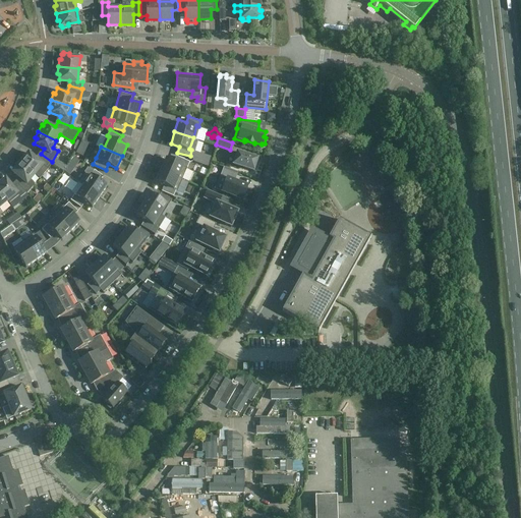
[(253,169),(257,157),(237,150),(233,163),(253,169)]
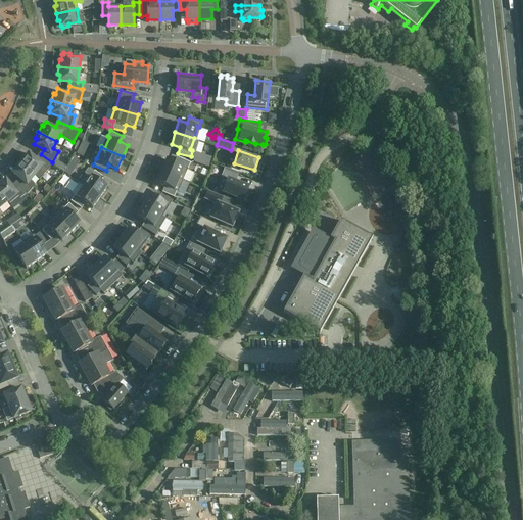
[(52,162),(41,154),(37,158),(29,151),(26,155),(24,154),(18,159),(35,173),(40,168),(44,172),(52,162)]
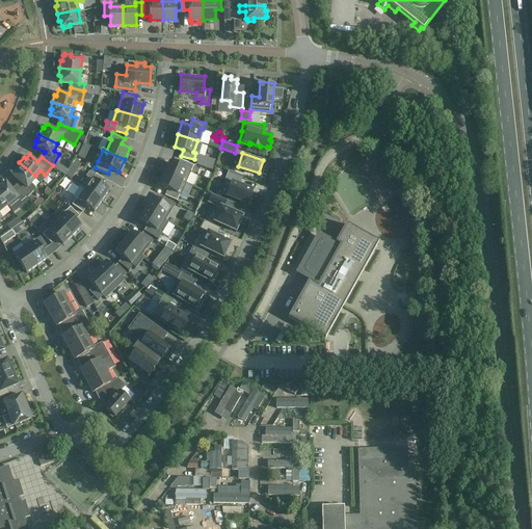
[(62,157),(57,169),(65,174),(72,161),(62,157)]
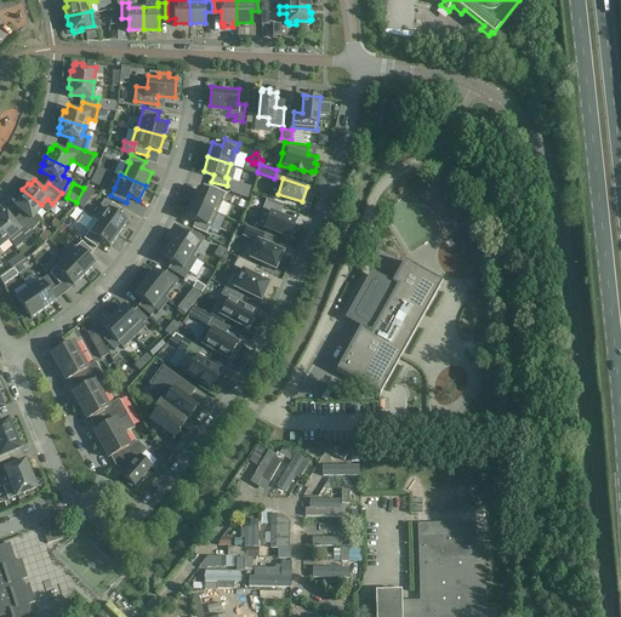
[(192,200),(217,211),(226,190),(211,184),(208,190),(198,187),(192,200)]
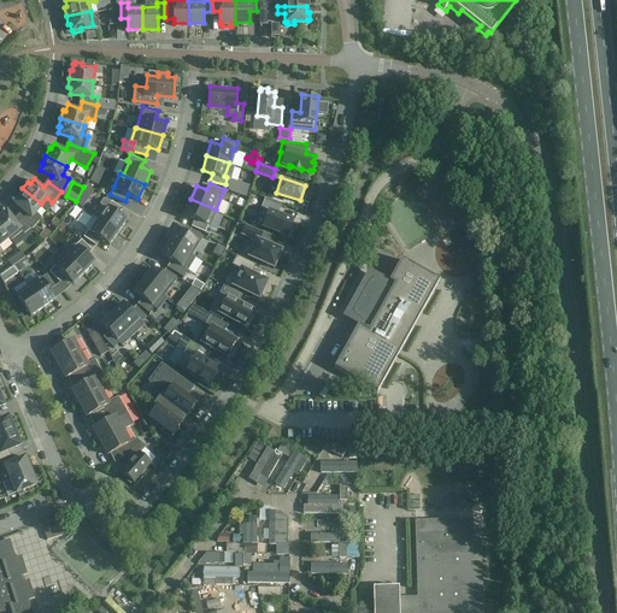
[(41,204),(22,188),(17,195),(18,196),(15,201),(24,210),(21,214),(30,225),(31,227),(41,216),(36,211),(41,204)]
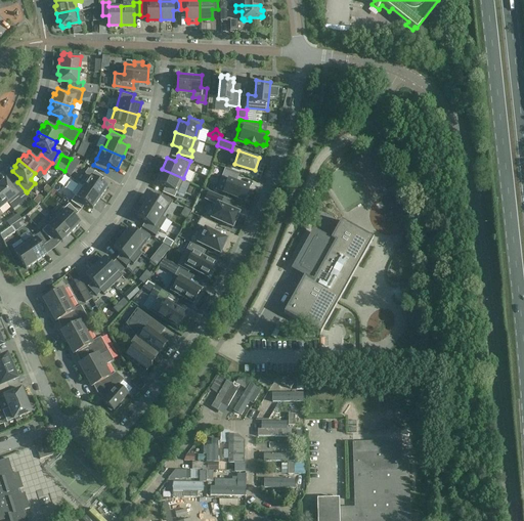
[(84,185),(100,196),(107,185),(100,180),(103,175),(93,168),(89,173),(91,175),(84,185)]
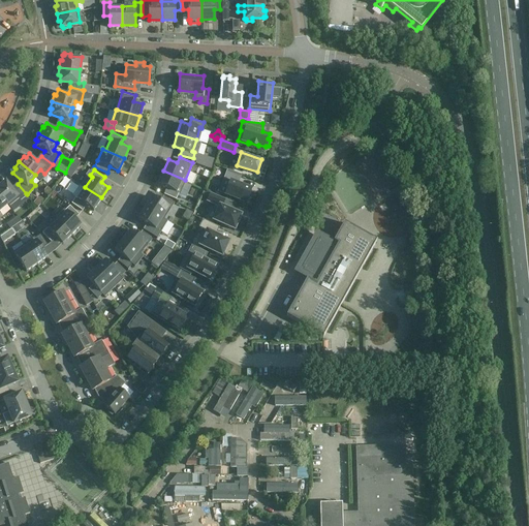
[(185,180),(163,171),(158,183),(166,186),(164,192),(176,197),(179,191),(180,192),(185,180)]
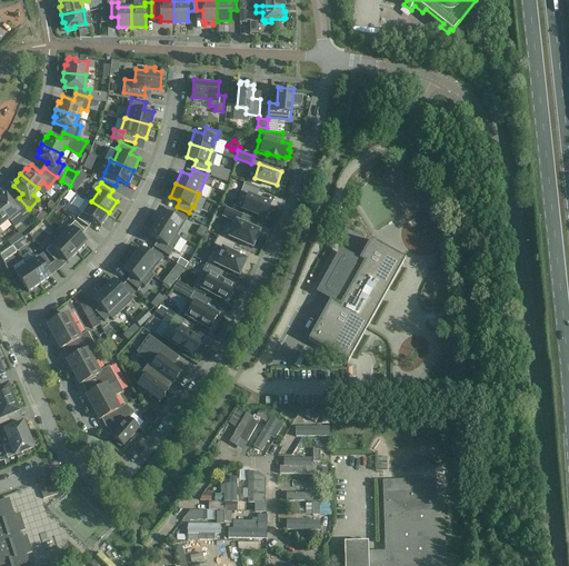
[(202,201),(210,204),(213,192),(206,190),(202,201)]
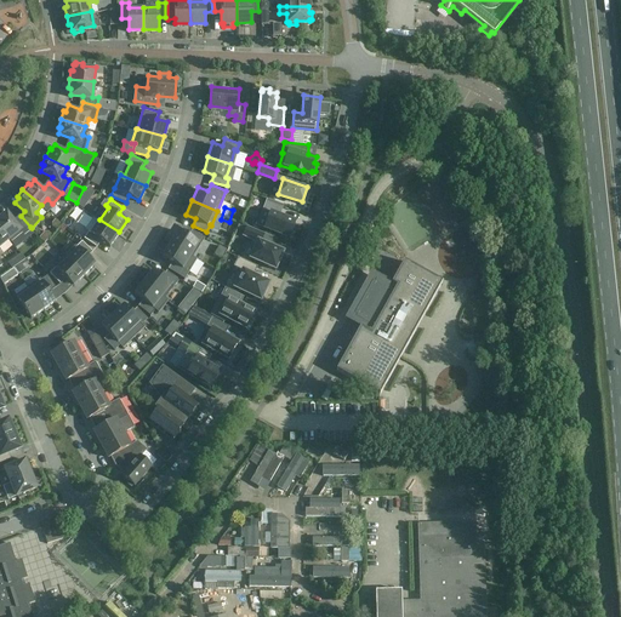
[(30,227),(21,216),(15,221),(7,210),(1,215),(0,212),(0,226),(9,238),(11,240),(23,230),(24,233),(30,227)]
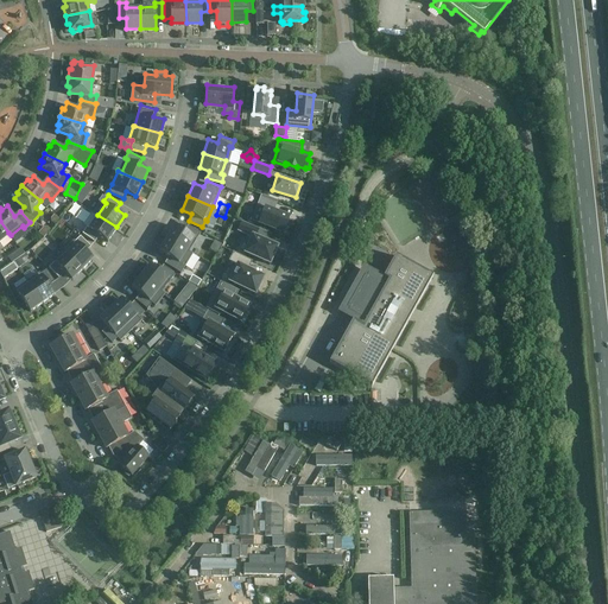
[(265,205),(259,221),(283,230),(289,215),(265,205)]
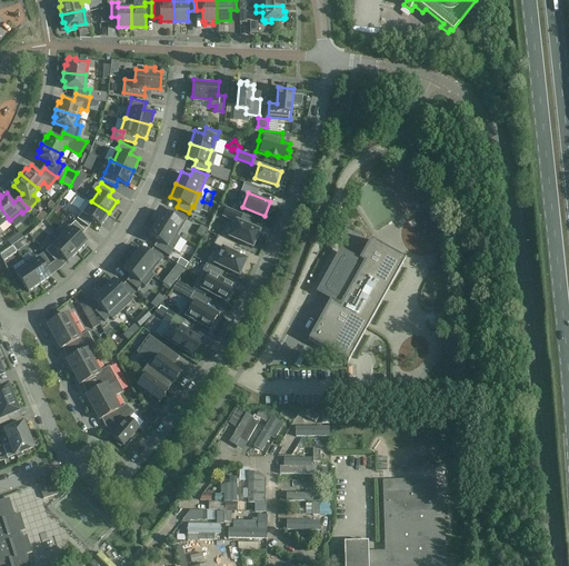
[(109,212),(91,201),(83,211),(81,210),(77,217),(89,225),(92,219),(100,225),(109,212)]
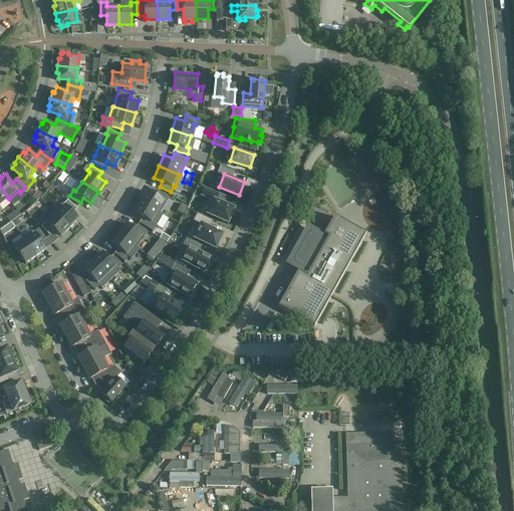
[(164,200),(166,201),(170,195),(159,189),(156,194),(148,190),(142,200),(158,210),(164,200)]
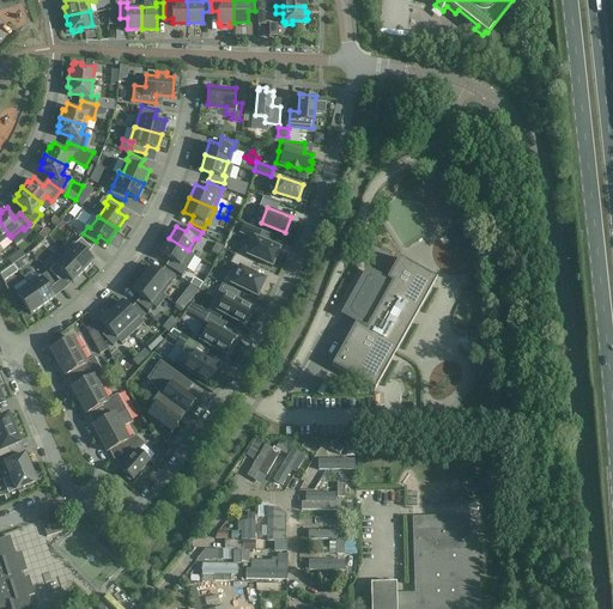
[(86,251),(91,247),(80,236),(76,241),(74,239),(64,250),(83,269),(93,259),(86,251)]
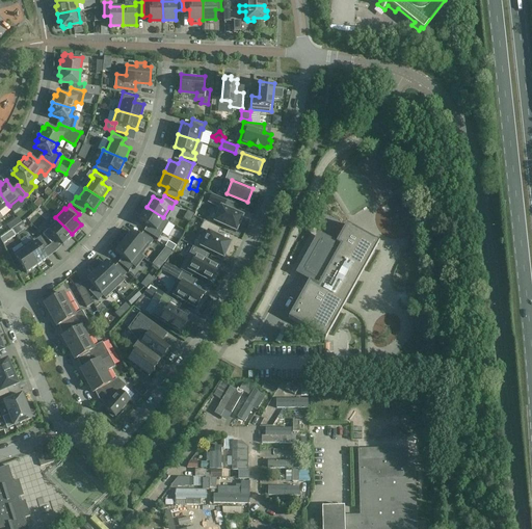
[(242,214),(221,205),(214,219),(236,229),(242,214)]
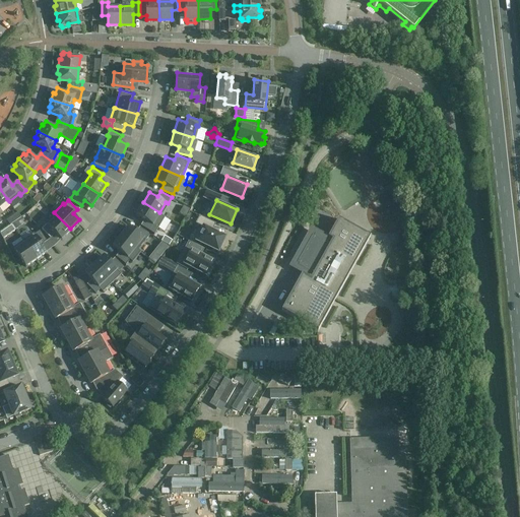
[(159,212),(143,202),(136,213),(144,217),(140,223),(151,230),(155,224),(153,222),(159,212)]
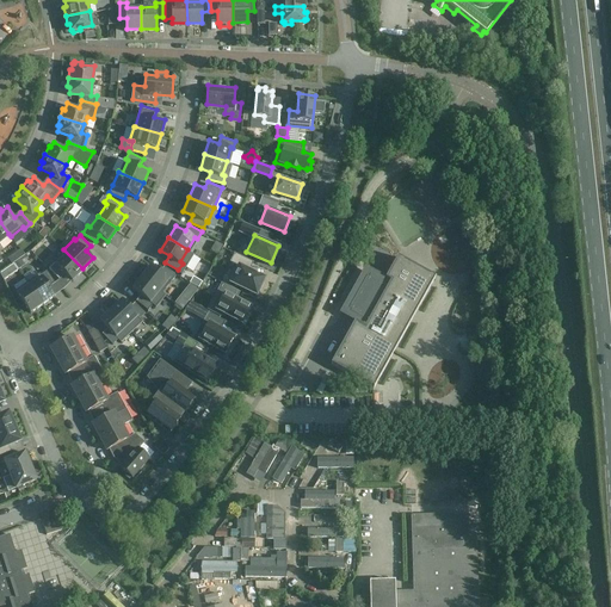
[(24,253),(20,247),(8,255),(12,261),(24,253)]
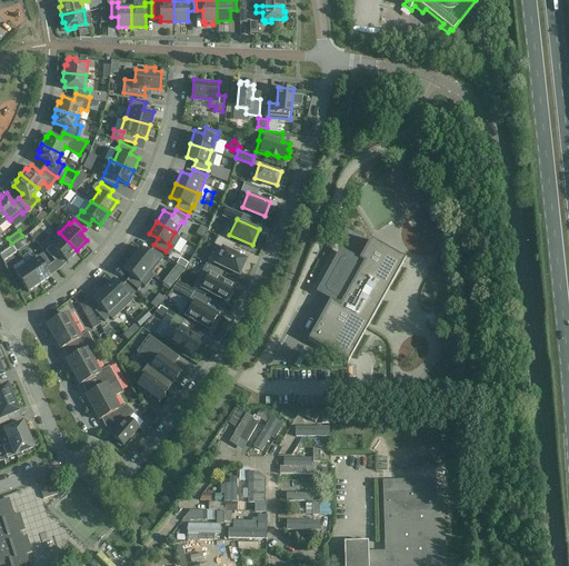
[(77,250),(59,232),(49,242),(50,244),(46,248),(56,258),(60,254),(67,260),(77,250)]
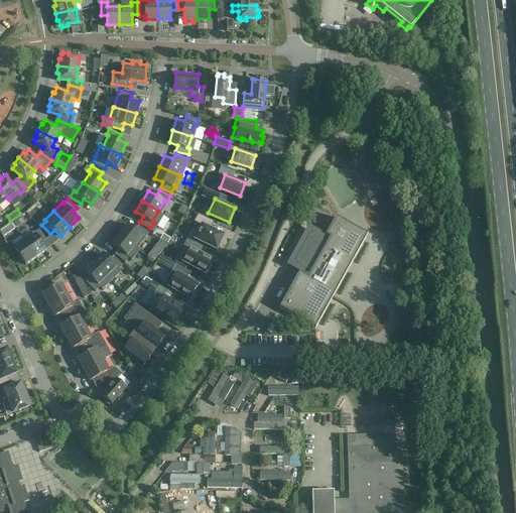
[(222,237),(224,234),(210,227),(214,220),(198,213),(195,220),(202,223),(195,238),(217,248),(219,244),(220,245),(224,238),(222,237)]
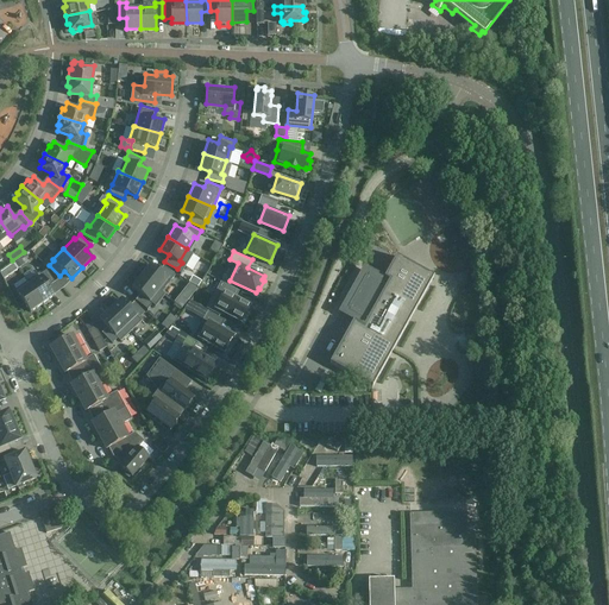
[(358,315),(356,320),(353,319),(330,360),(372,384),(433,275),(396,253),(384,275),(387,277),(384,281),(366,271),(345,308),(358,315)]
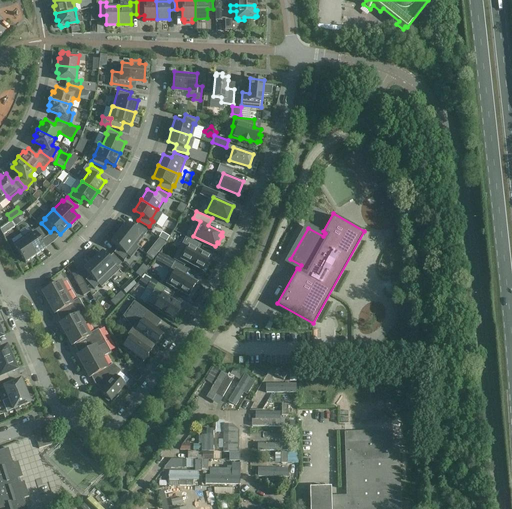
[(11,219),(0,227),(3,233),(15,225),(11,219)]
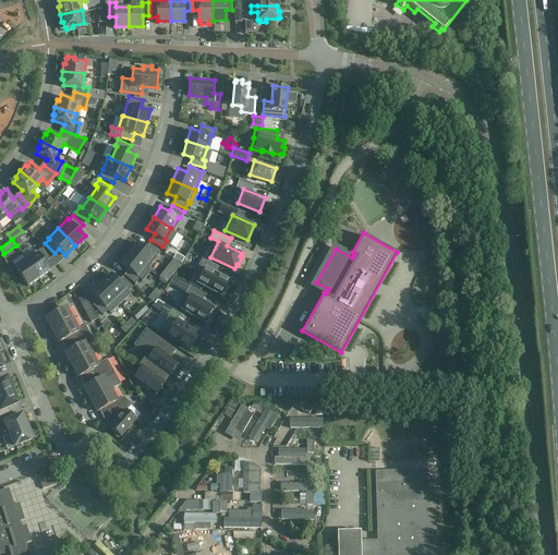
[(154,254),(156,255),(160,250),(149,241),(145,246),(138,241),(130,251),(146,264),(154,254)]
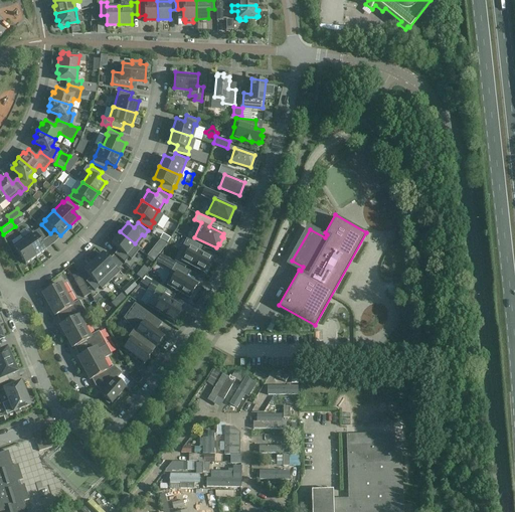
[(33,229),(23,236),(36,254),(46,247),(41,240),(46,236),(39,226),(34,230),(33,229)]
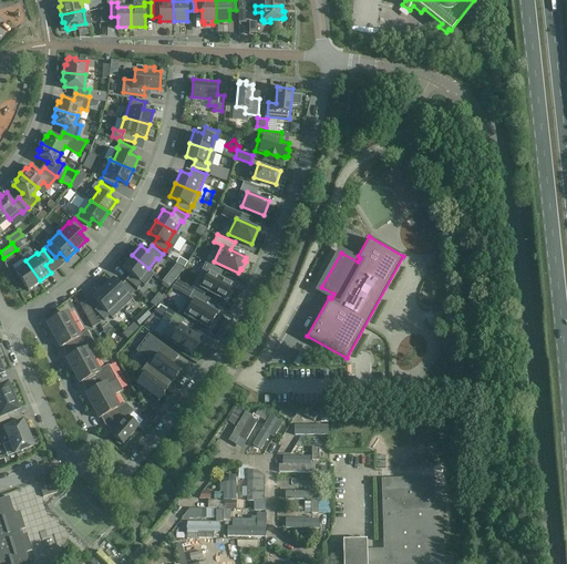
[(148,268),(132,255),(123,266),(131,273),(126,277),(137,286),(142,280),(140,279),(148,268)]
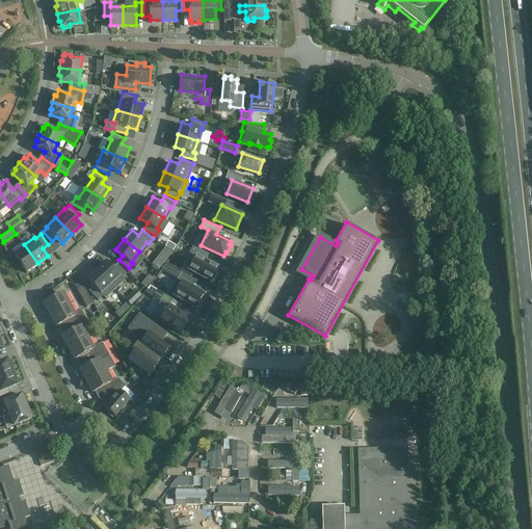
[(26,271),(37,263),(24,244),(12,252),(26,271)]
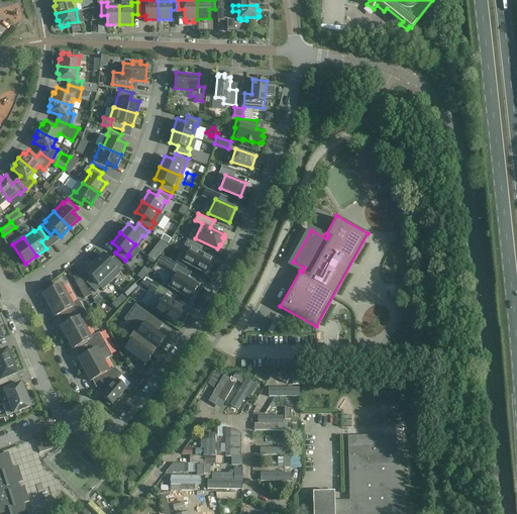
[(212,259),(198,250),(201,244),(188,237),(176,260),(187,266),(188,264),(204,273),(204,272),(207,273),(211,265),(209,264),(212,259)]
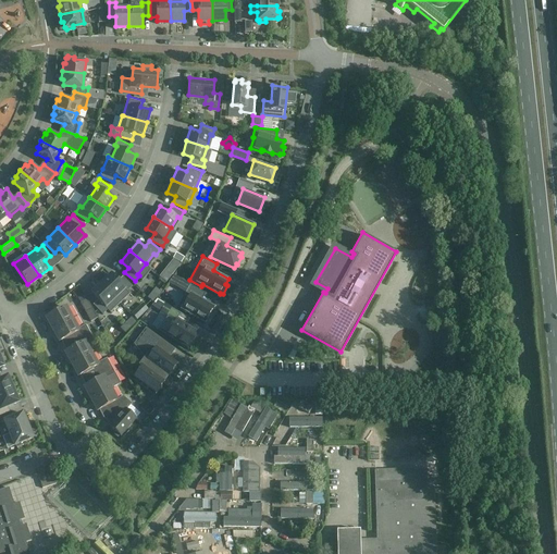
[(165,281),(181,262),(173,257),(159,274),(165,281)]
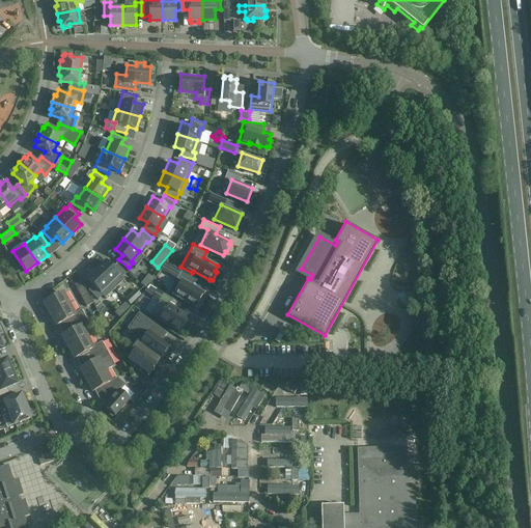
[(126,271),(117,261),(112,266),(106,259),(96,268),(110,282),(119,274),(120,276),(126,271)]
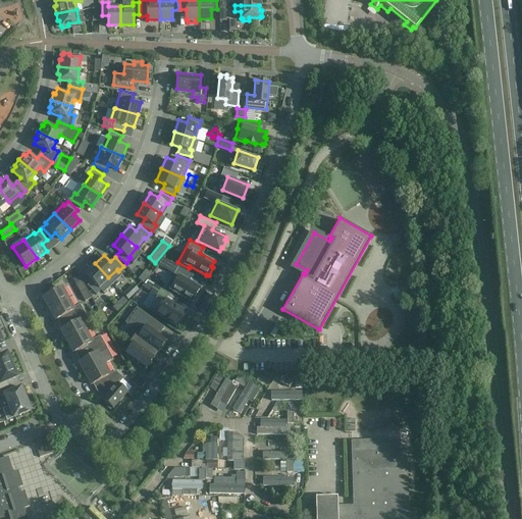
[(165,267),(170,260),(163,256),(158,263),(165,267)]
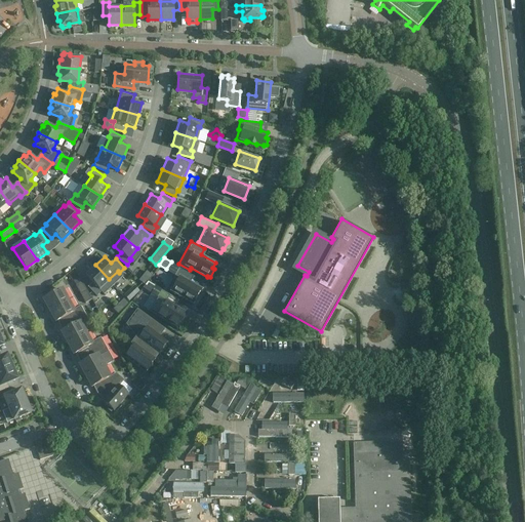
[(109,279),(95,265),(86,274),(92,280),(87,285),(96,294),(102,289),(99,288),(109,279)]
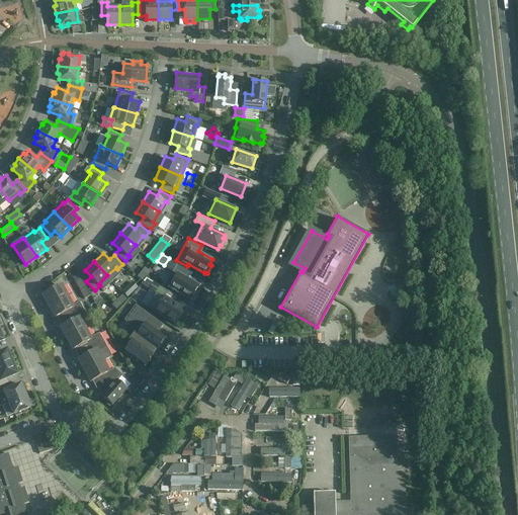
[(165,283),(190,298),(198,284),(187,278),(191,271),(177,263),(165,283)]
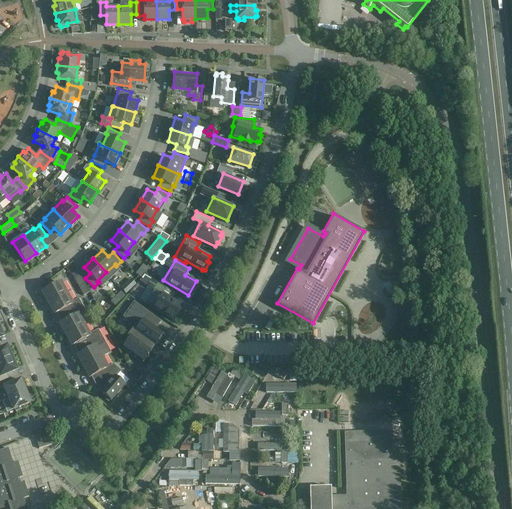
[(83,293),(90,290),(80,272),(74,276),(83,293)]
